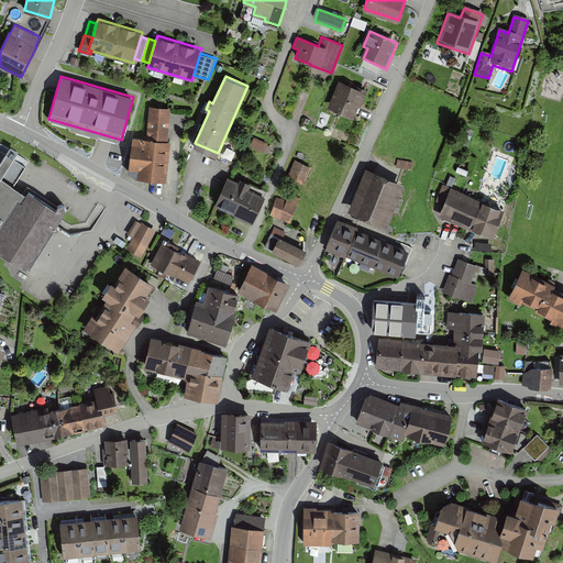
[(362,94),(337,84),(324,112),(351,122),(362,94)]
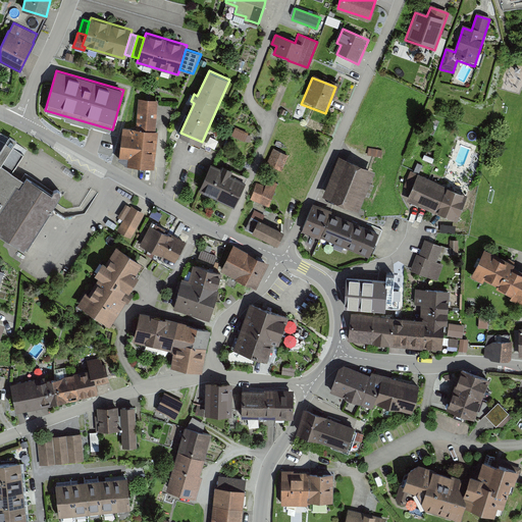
[(157,101),(138,99),(135,129),(121,128),(117,160),(126,160),(125,166),(152,169),(155,132),(154,132),(157,101)]
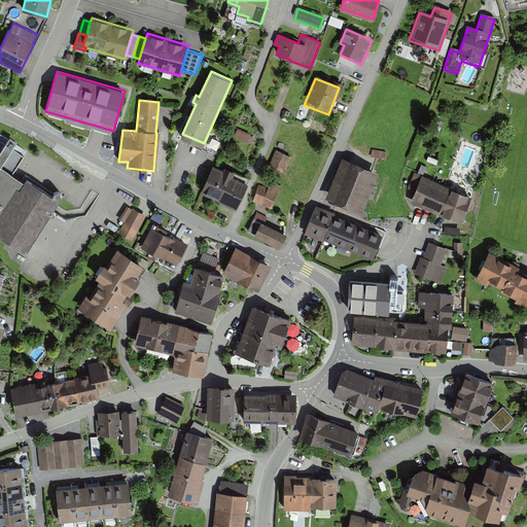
[(320,112),(316,120),(327,127),(331,117),(320,112)]
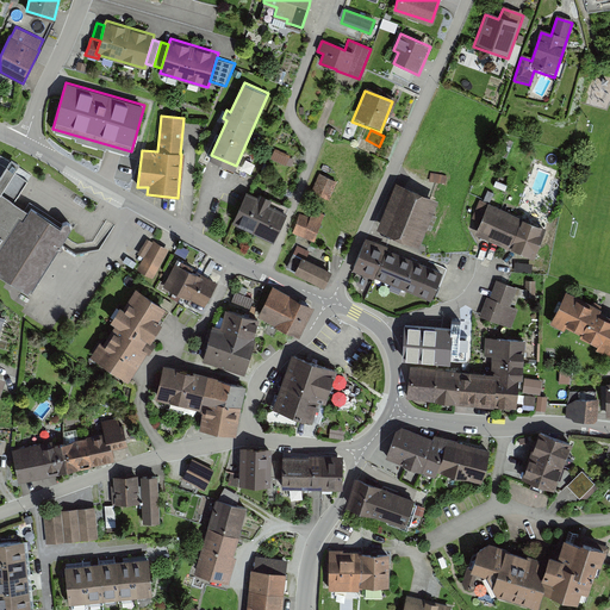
[(290,166),(292,156),(275,151),(273,161),(290,166)]
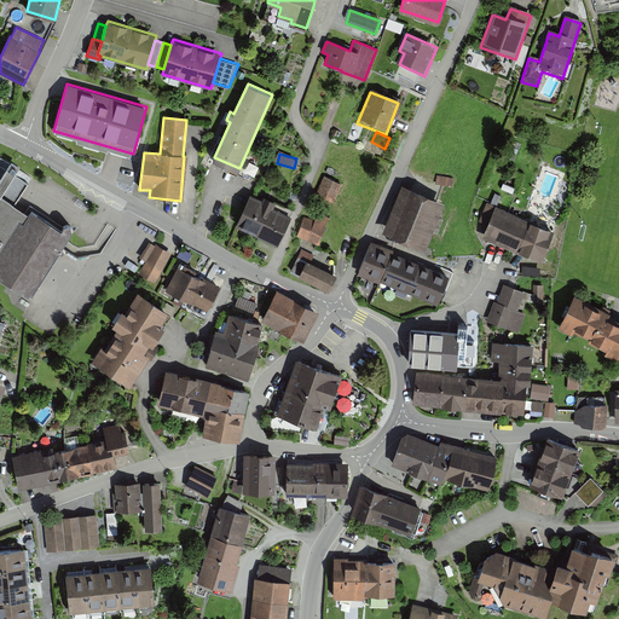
[(0,283),(25,299),(68,232),(29,208),(25,214),(15,207),(27,187),(11,178),(15,172),(5,166),(3,169),(0,168),(0,283)]
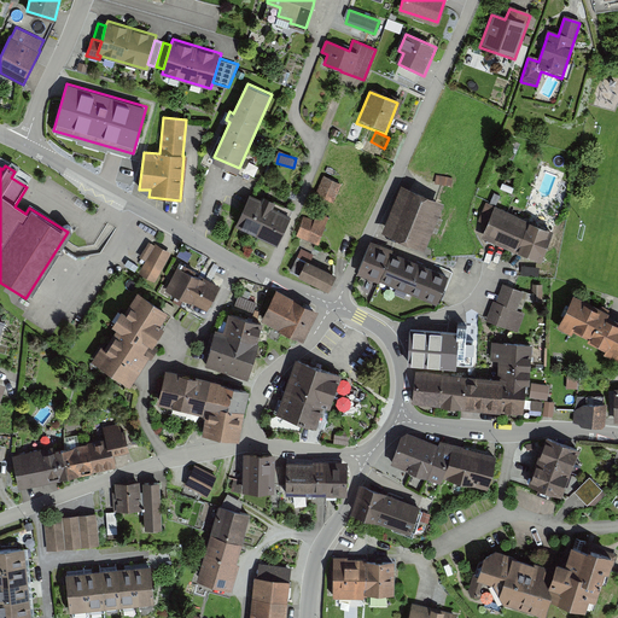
[(343,184),(324,175),(316,194),(334,203),(343,184)]
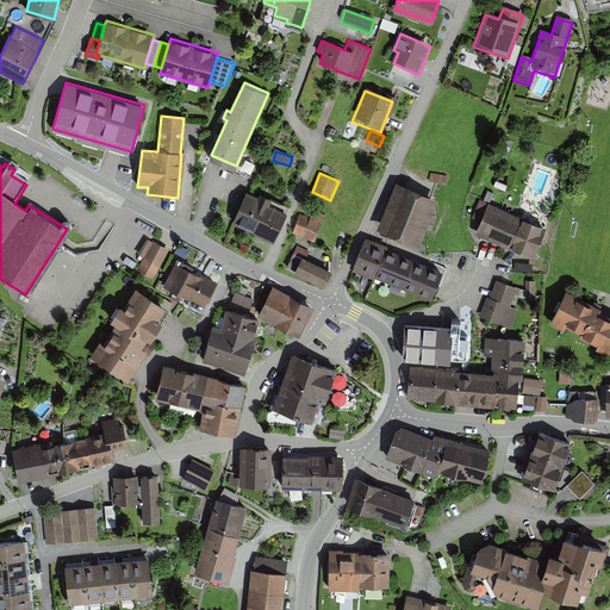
[(441,203),(398,185),(378,231),(421,249),(441,203)]
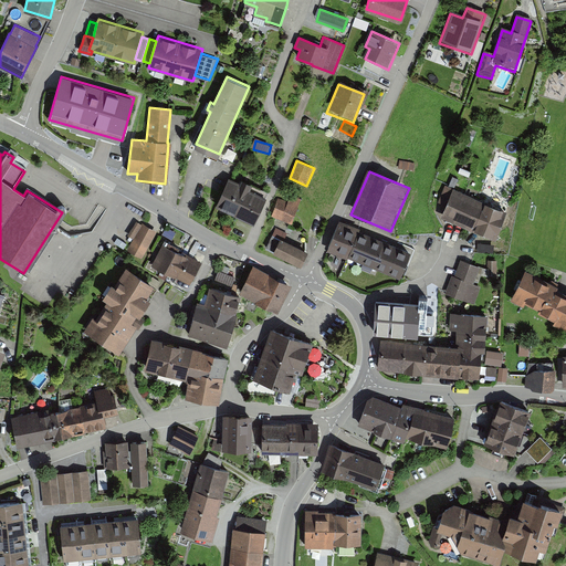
[(217,207),(254,223),(270,191),(241,179),(240,182),(229,177),(216,206),(217,207)]
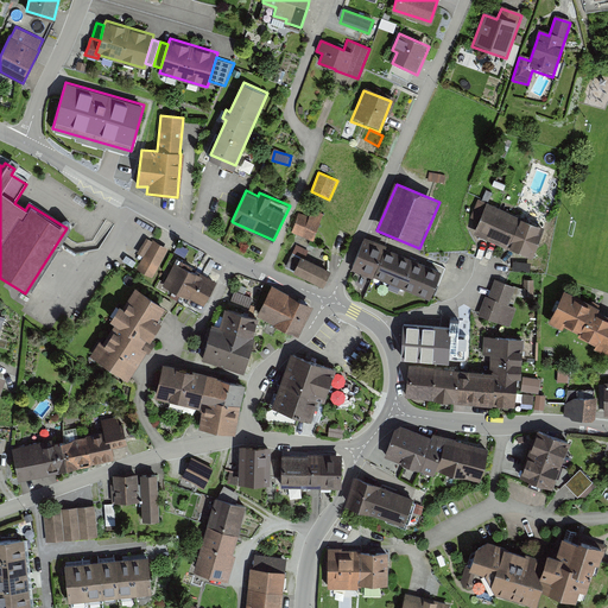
[(545,226),(487,201),(474,232),(532,257),(545,226)]
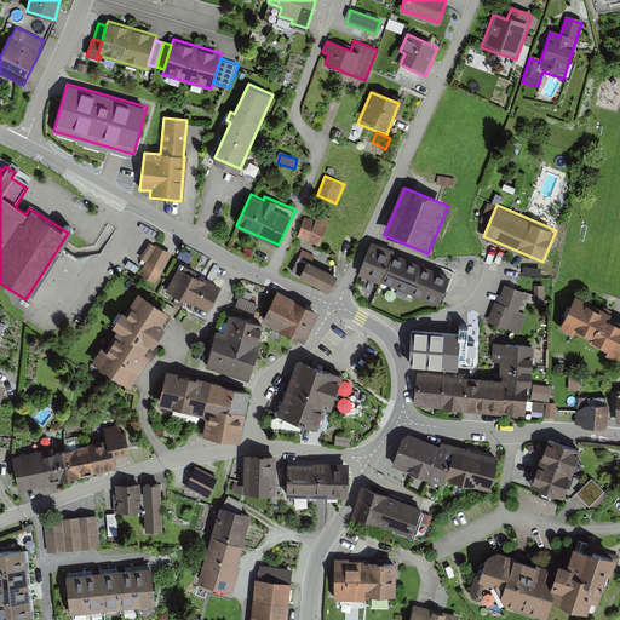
[(331,219),(309,211),(298,237),(320,247),(331,219)]
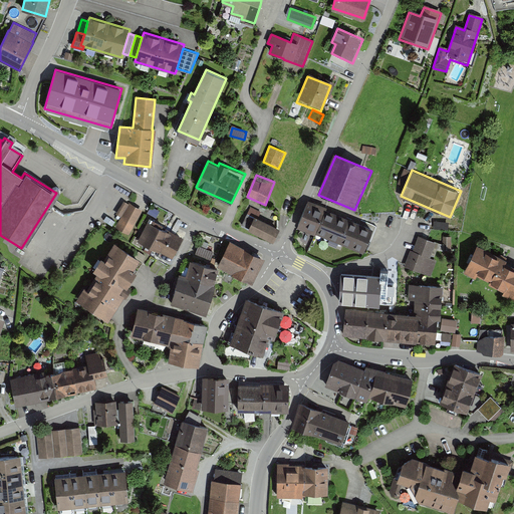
[(373,228),(326,209),(327,207),(308,199),(297,227),(316,234),(316,233),(363,251),(373,228)]
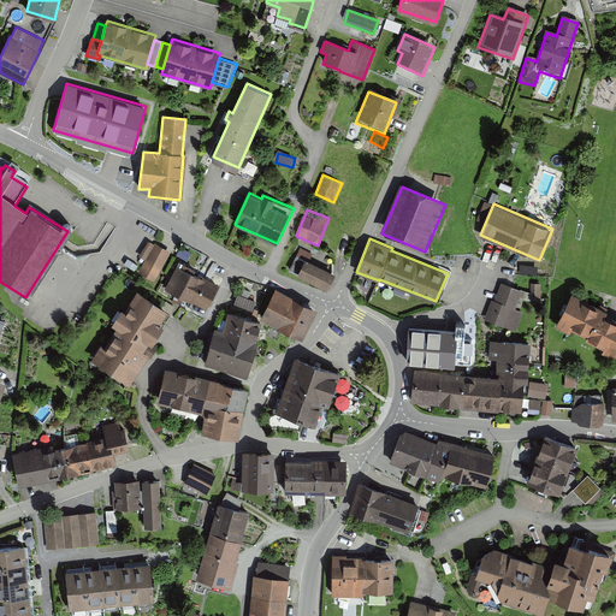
[(171,254),(148,241),(138,258),(144,261),(143,264),(138,274),(155,283),(171,254)]
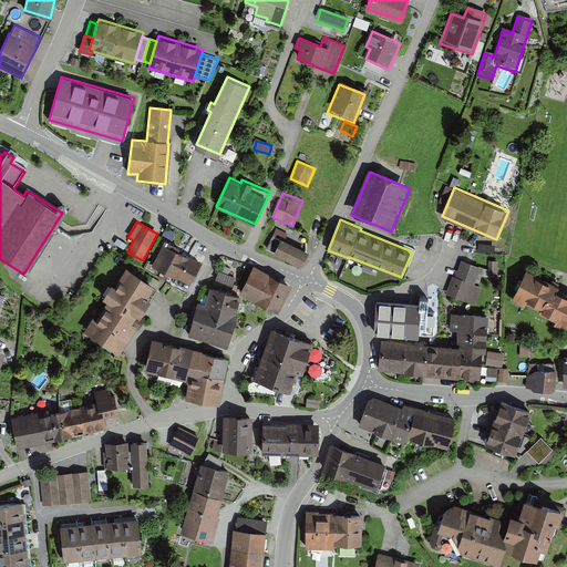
[(309,251),(281,238),(275,253),(302,266),(309,251)]
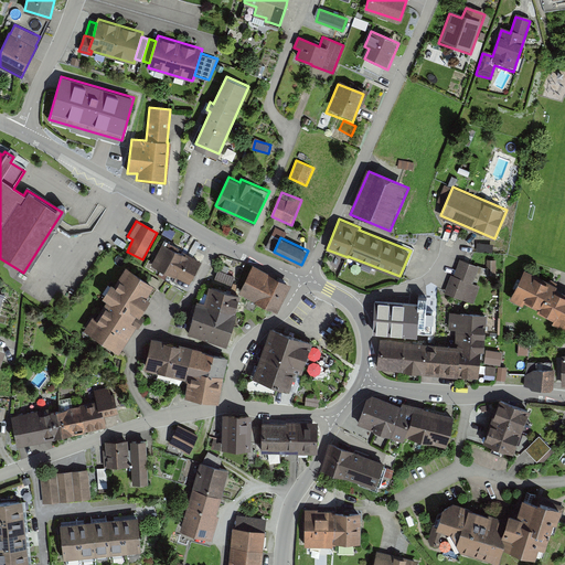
[(199,262),(161,244),(150,266),(188,284),(199,262)]
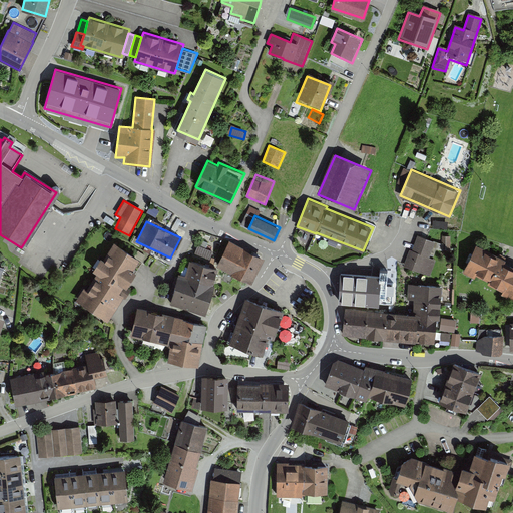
[(436,244),(417,237),(405,269),(429,278),(435,263),(430,261),(436,244)]
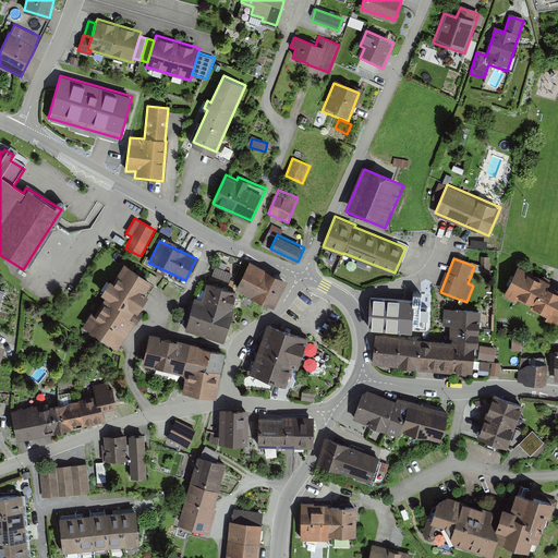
[(288,279),(250,262),(237,289),(275,307),(288,279)]
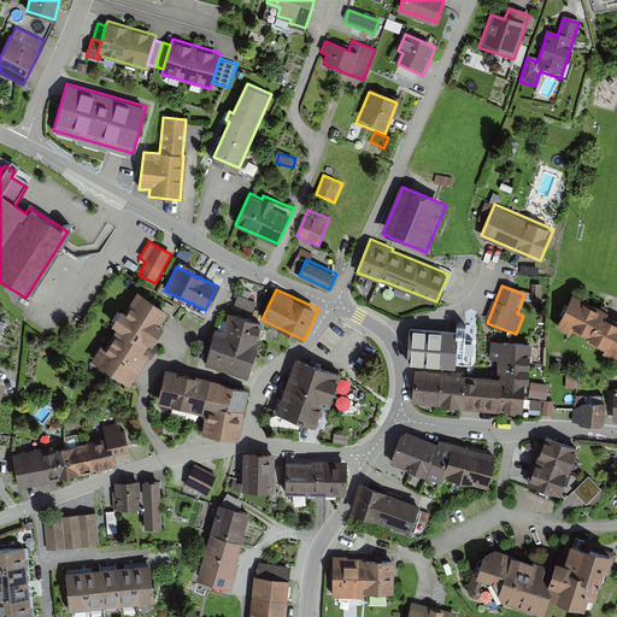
[(164,311),(134,292),(121,312),(116,310),(106,325),(113,330),(92,362),(127,385),(146,356),(139,351),(164,311)]
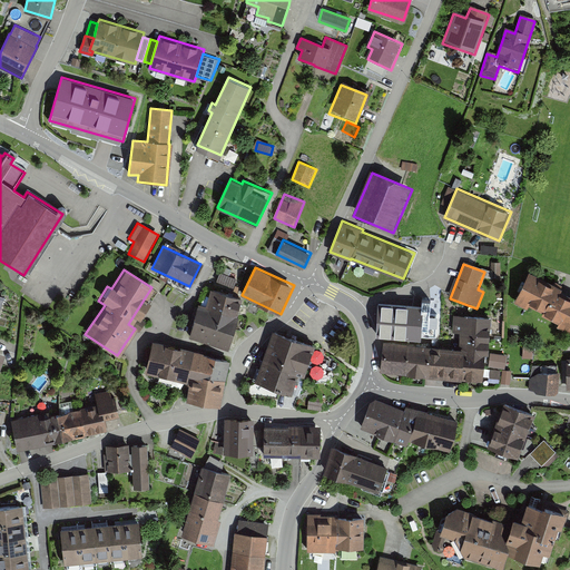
[(219,283),(234,288),(237,281),(223,275),(219,283)]
